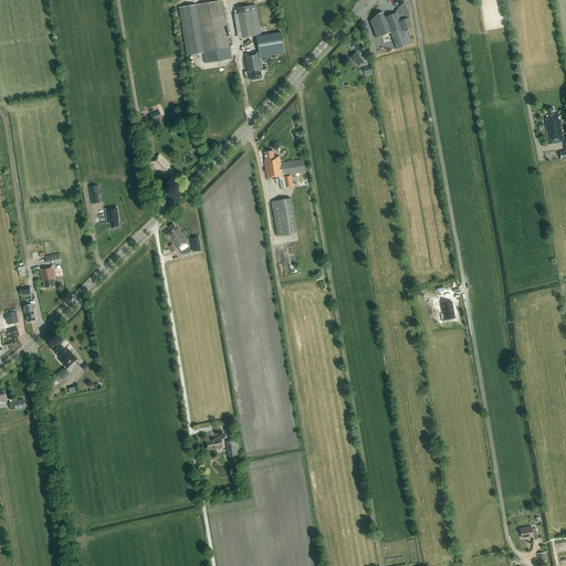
[(222,0),(179,8),(187,56),(203,53),(205,63),(232,59),(222,0)]
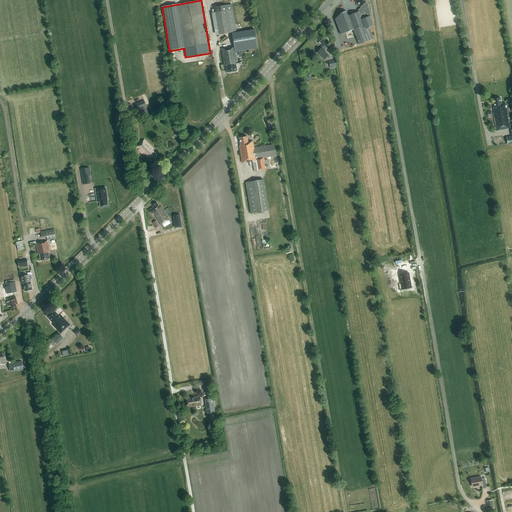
[(341,35),(354,30),(359,44),(374,39),(369,27),(373,25),(370,17),(369,9),(367,7),(368,5),(363,0),(355,0),(355,1),(357,3),(357,4),(359,6),(359,5),(360,7),(361,6),(361,7),(358,10),(358,12),(348,16),(346,12),(341,14),(335,20),(341,35)]
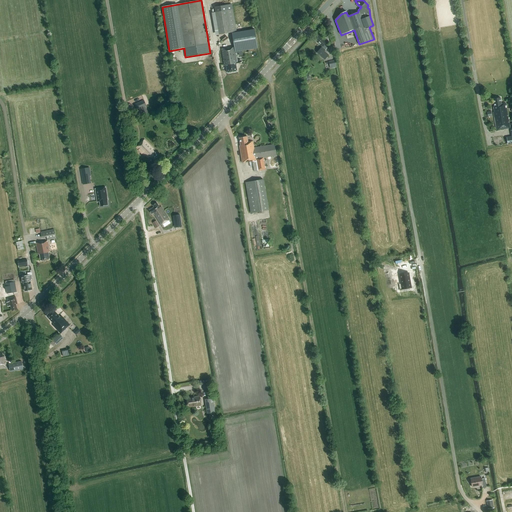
[(236,32),(232,10),(215,12),(219,35),(236,32)]
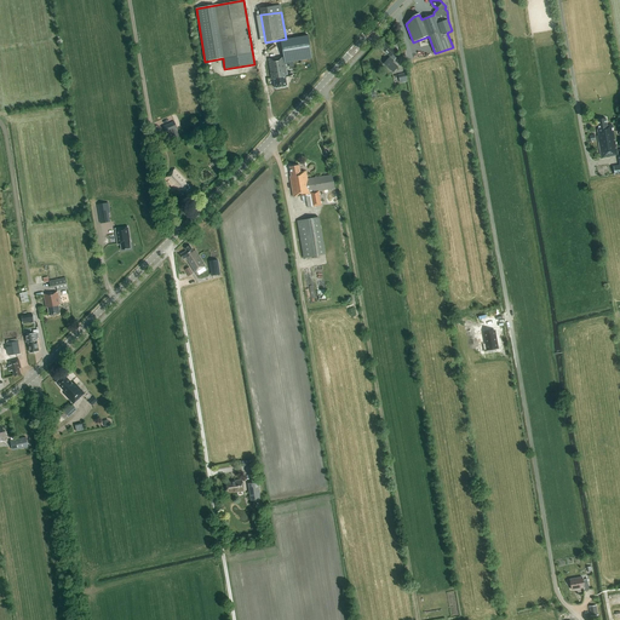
[(313,58),(309,40),(282,45),(283,57),(285,57),(286,65),(290,64),(290,62),(313,58)]
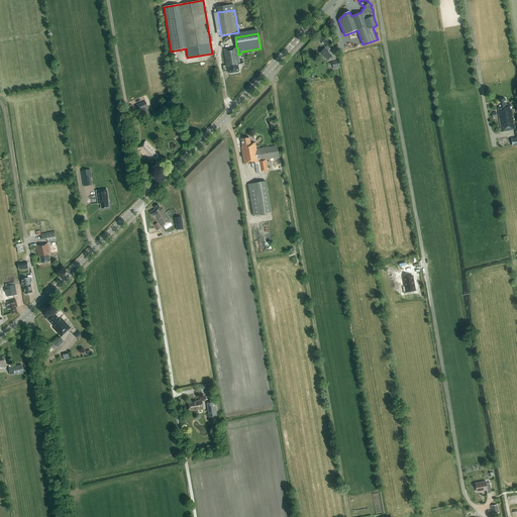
[(325,47),(320,53),(320,54),(327,61),(331,56),(327,52),(330,48),(327,45),(329,43),(325,39),(322,36),(319,40),(321,42),(321,43),(325,47)]
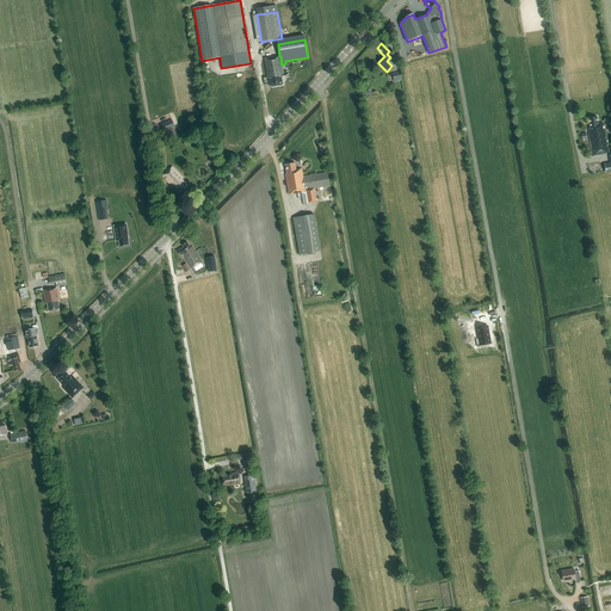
[(279,56),(264,59),(267,78),(270,78),(271,87),(283,85),(282,74),(283,74),(282,65),(281,56),(279,56)]
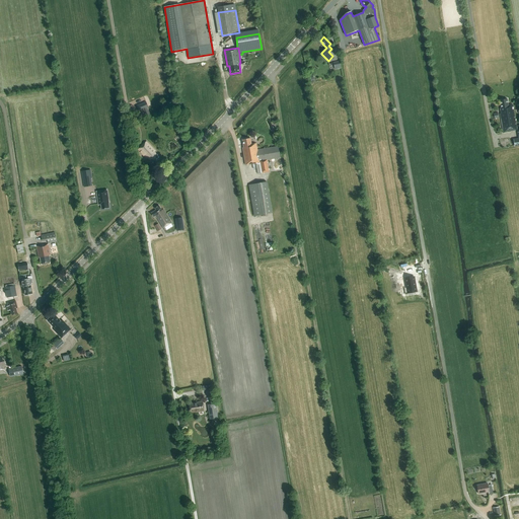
[(335,70),(341,69),(340,61),(332,63),(335,70)]
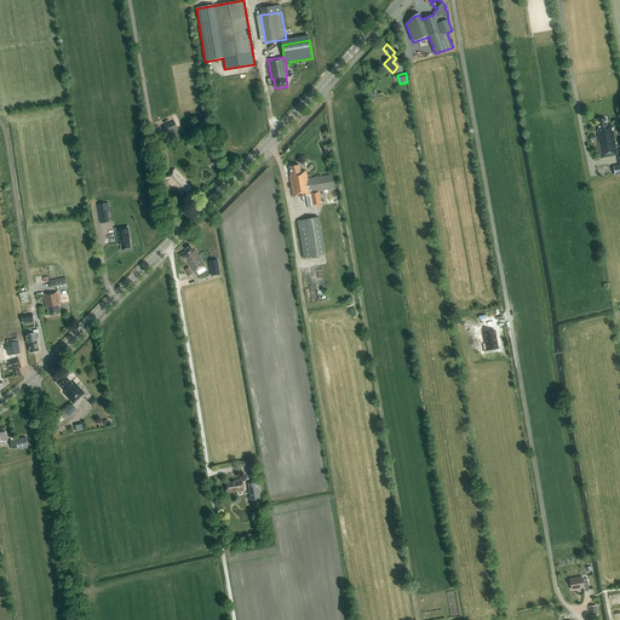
[(601,158),(618,155),(613,125),(607,126),(606,118),(597,120),(598,128),(597,130),(598,133),(597,135),(601,158)]
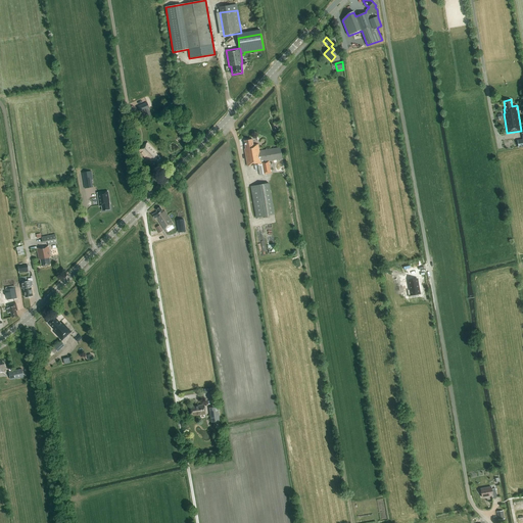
[(144,110),(147,119),(152,116),(149,108),(150,108),(147,102),(138,106),(140,112),(144,110)]
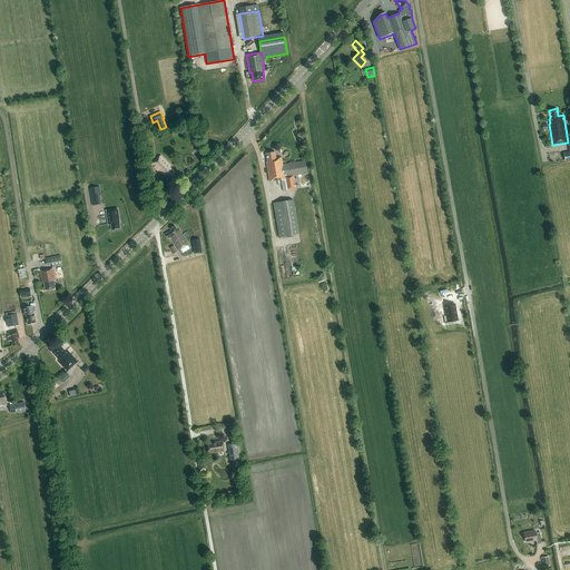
[(267,161),(266,163),(269,182),(281,179),(283,190),(296,188),(294,176),(308,173),(306,160),(283,165),(282,157),(276,158),(275,151),(266,154),(267,161)]
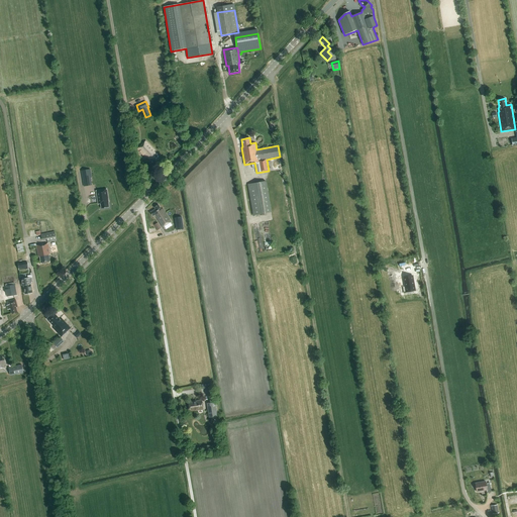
[(137,148),(139,151),(146,159),(147,158),(150,160),(148,162),(152,167),(161,159),(157,153),(153,151),(154,150),(148,143),(145,140),(137,148)]
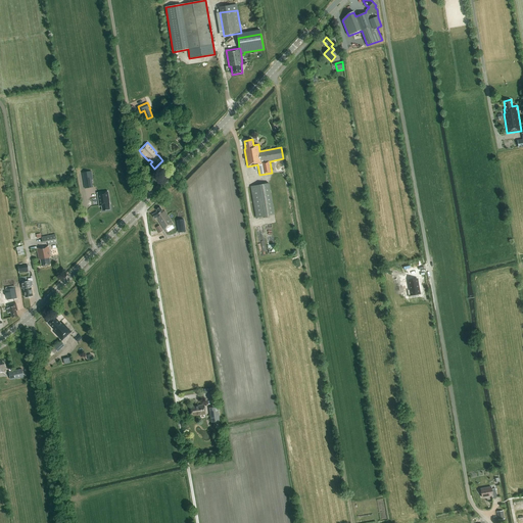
[(84,187),(89,187),(88,179),(92,179),(90,171),(81,172),(84,187)]
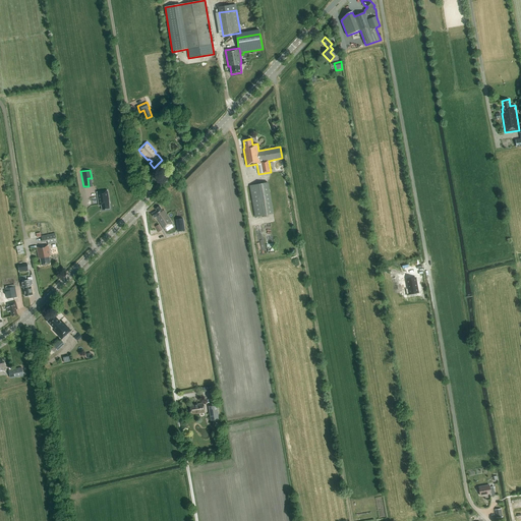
[(249,185),(255,217),(274,214),(269,182),(249,185)]
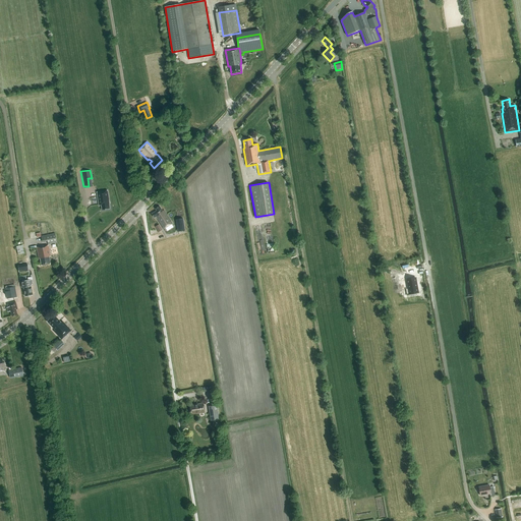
[(100,205),(101,210),(109,209),(108,204),(107,199),(108,199),(106,189),(100,190),(101,194),(96,194),(98,205),(100,205)]
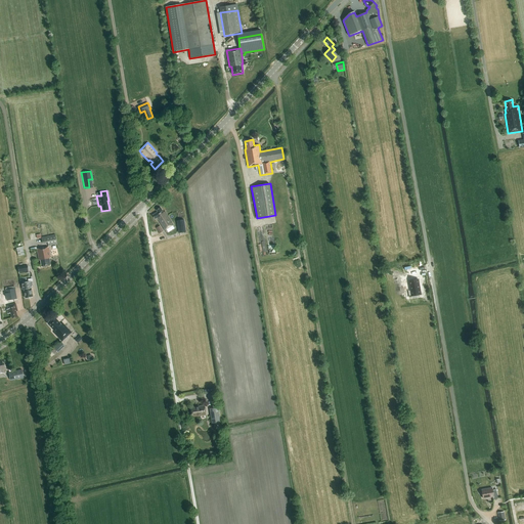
[(157,218),(165,230),(173,225),(165,212),(164,212),(161,208),(157,210),(158,212),(153,215),(155,219),(157,218)]
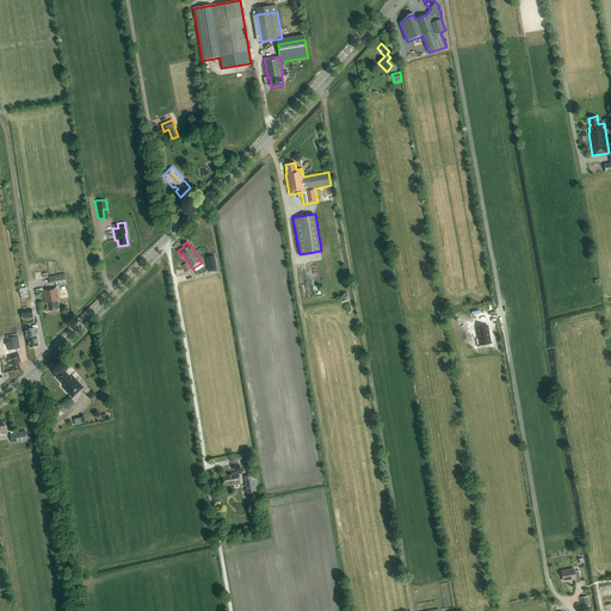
[(65,273),(48,277),(50,285),(56,284),(56,287),(67,284),(65,273)]
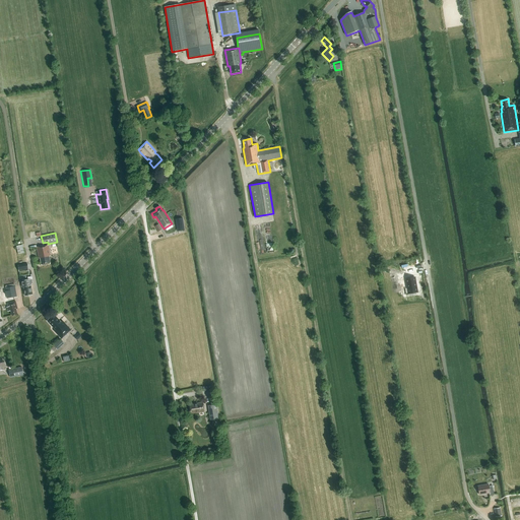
[(50,257),(51,256),(49,245),(37,248),(39,259),(41,258),(42,265),(51,263),(50,257)]
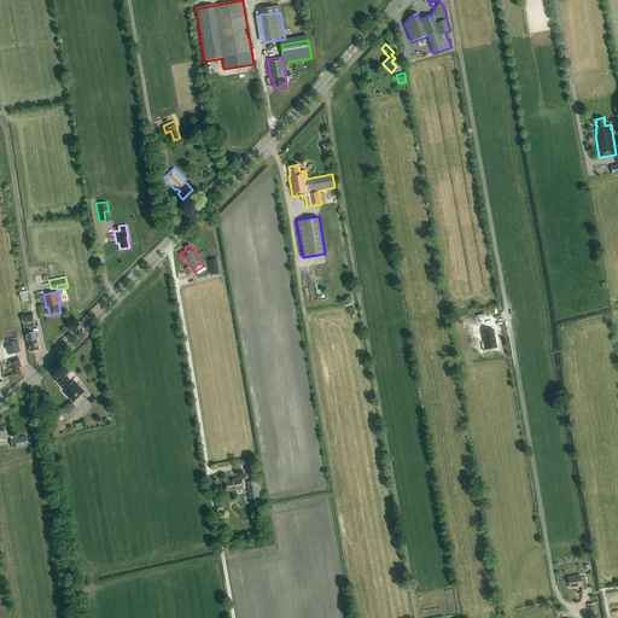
[(22,302),(25,314),(34,312),(31,299),(22,302)]
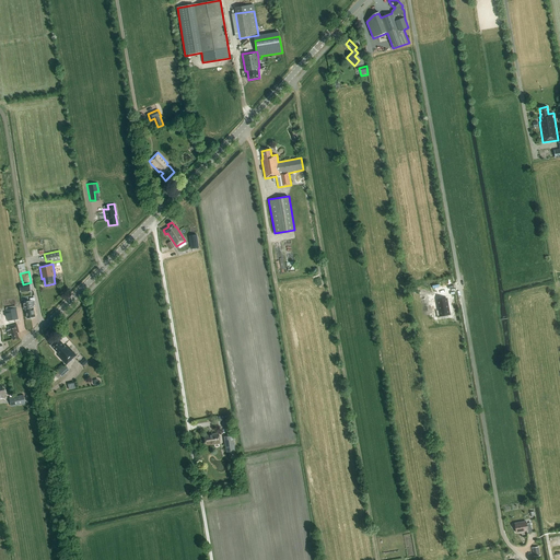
[(443,304),(444,310),(451,308),(448,292),(439,294),(440,302),(441,302),(441,305),(443,304)]
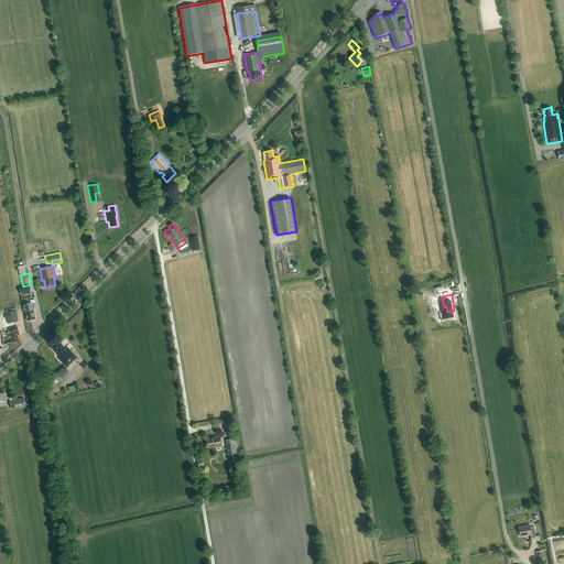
[(23,304),(24,312),(25,311),(28,321),(31,320),(32,321),(34,321),(34,320),(35,320),(34,316),(34,314),(34,310),(33,310),(33,307),(34,307),(34,303),(23,304)]
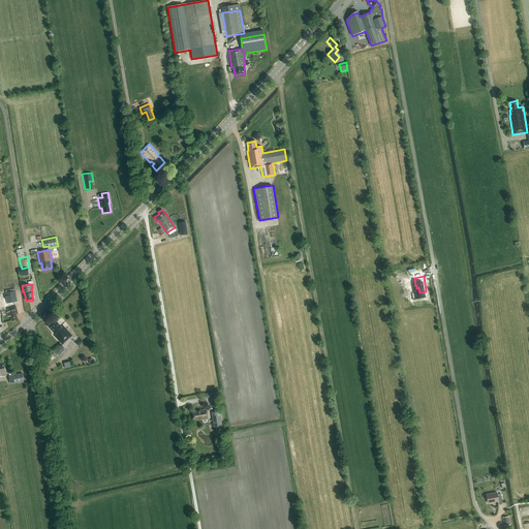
[(14,289),(5,290),(5,292),(6,303),(17,302),(16,291),(14,291),(14,289)]
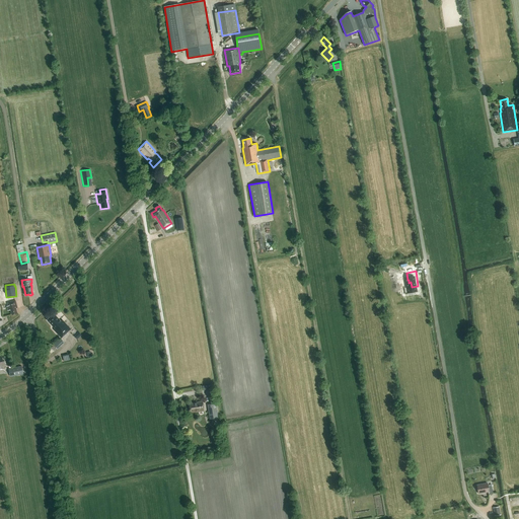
[(16,308),(17,308),(15,301),(6,303),(8,311),(10,310),(11,315),(17,313),(16,308)]
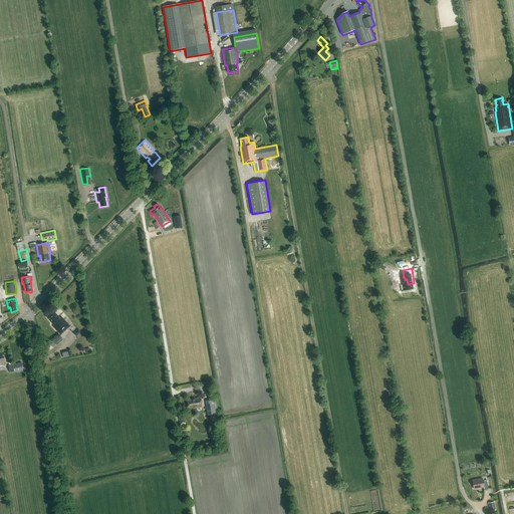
[(61,334),(70,325),(63,318),(61,319),(53,310),(46,317),(55,325),(53,326),(61,334)]
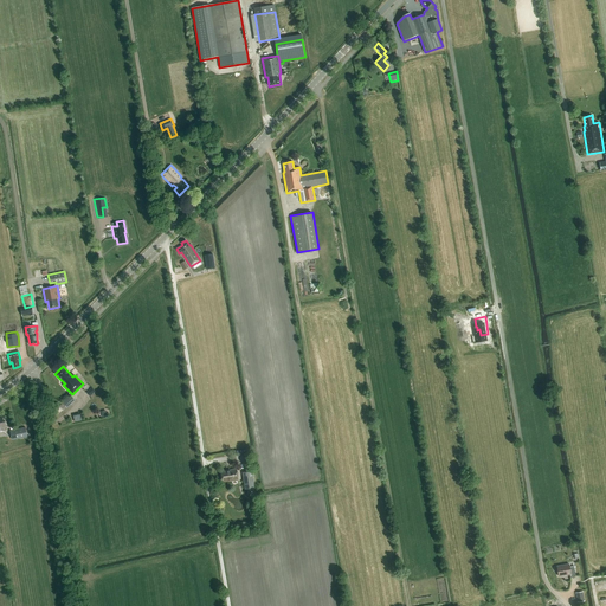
[(63,404),(68,408),(75,400),(70,395),(63,404)]
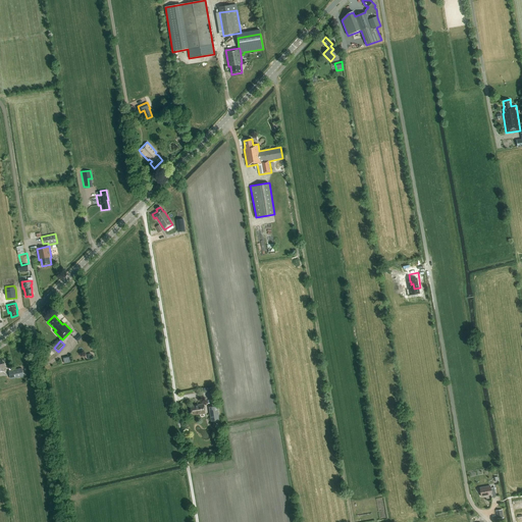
[(22,368),(8,371),(10,379),(23,376),(22,368)]
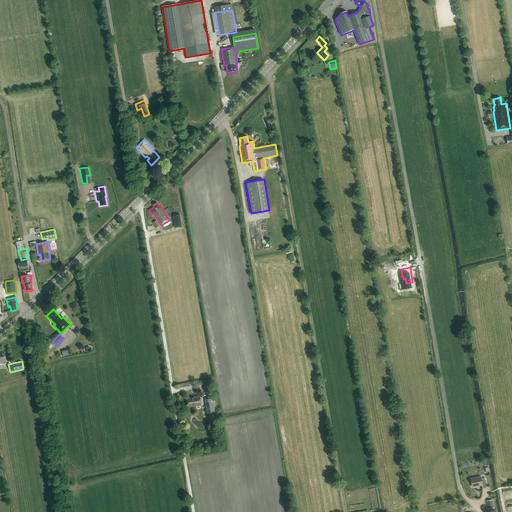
[(192,407),(201,405),(199,396),(191,397),(191,398),(187,398),(188,407),(192,406),(192,407)]
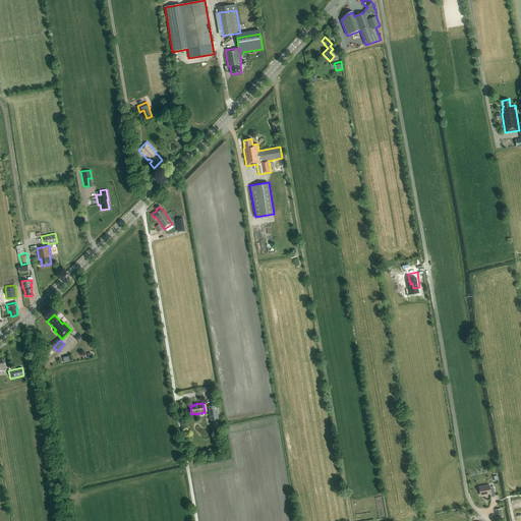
[(217,404),(209,405),(211,420),(219,419),(217,404)]
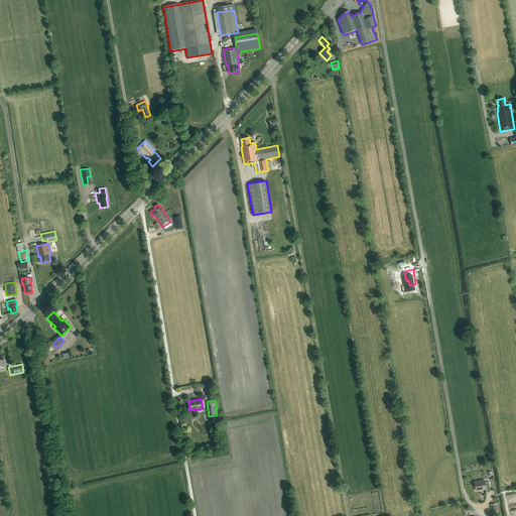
[(486,492),(490,491),(489,482),(485,483),(485,481),(474,483),(476,491),(485,489),(486,492)]
